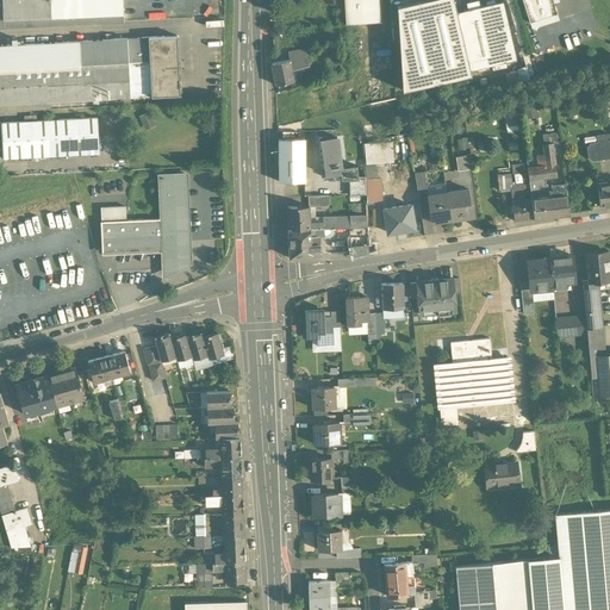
[(0,0),(0,27),(124,23),(122,0),(0,0)]
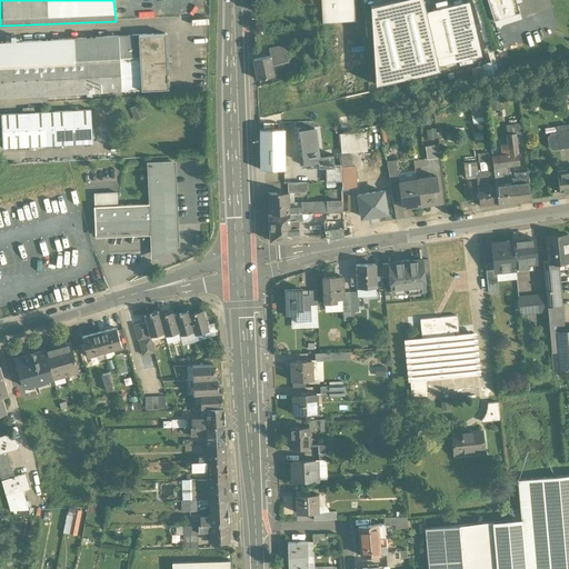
[(320,0),(322,22),(356,20),(353,0),(320,0)]
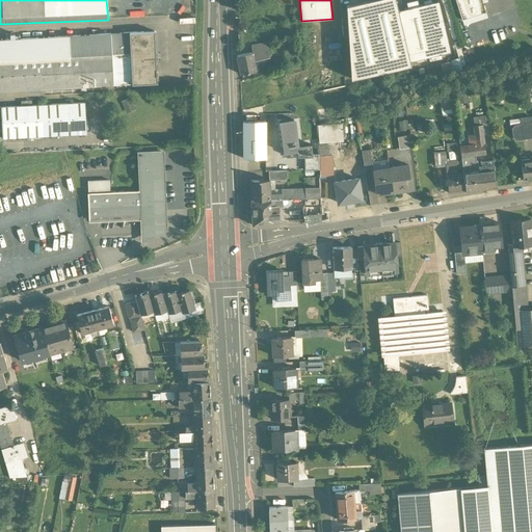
[(409,62),(396,10),(394,0),(371,0),(344,6),(350,80),(409,67),(409,62)]
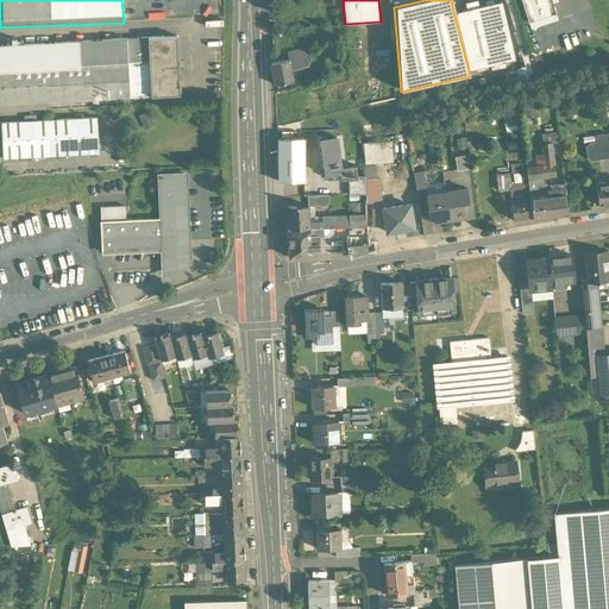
[(500,0),(453,12),(469,71),(514,61),(500,0)]
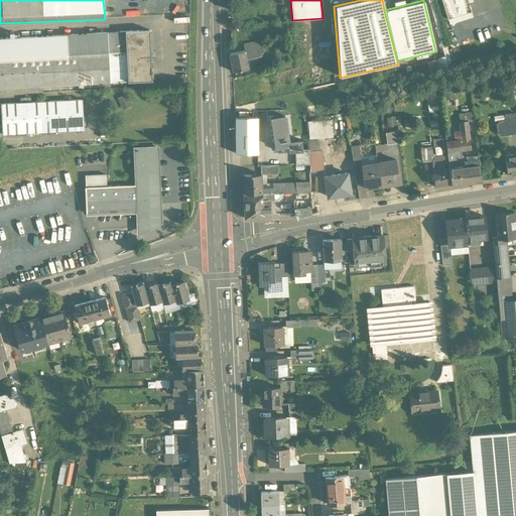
[(468,0),(441,0),(448,19),(472,11),(468,0)]
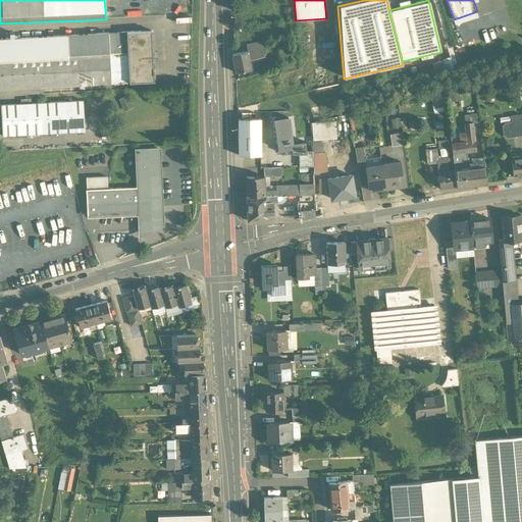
[(297,21),(290,22),(291,48),(298,47),(297,21)]
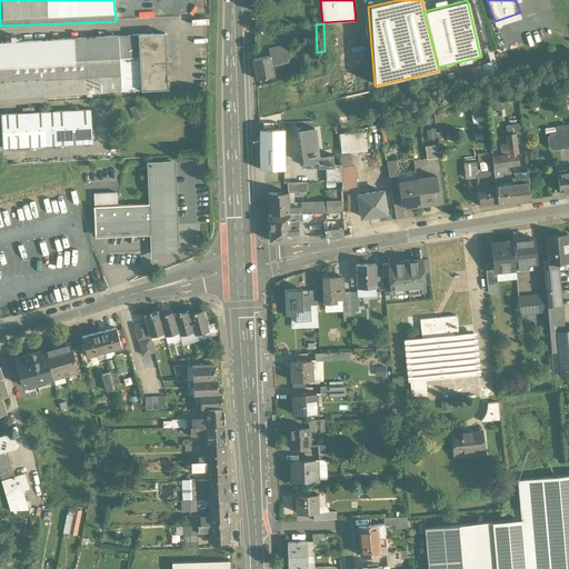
[(165,33),(139,35),(140,58),(119,59),(121,92),(168,90),(168,82),(168,75),(167,75),(165,33)]
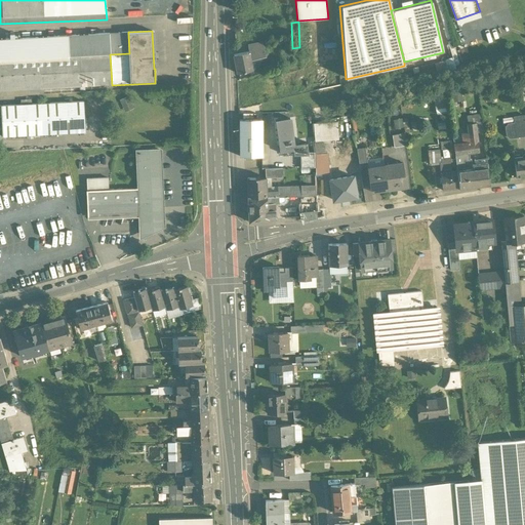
[(128,32),(0,38),(0,59),(38,57),(110,54),(129,53),(128,32)]
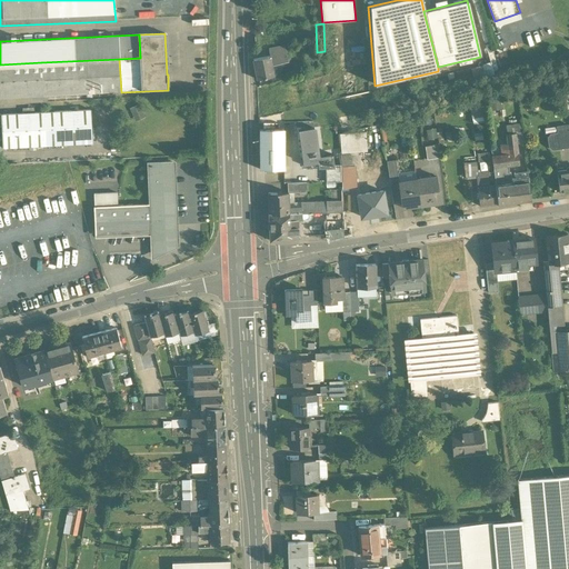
[(281,53),(286,52),(290,51),(289,45),(280,47),(281,53)]
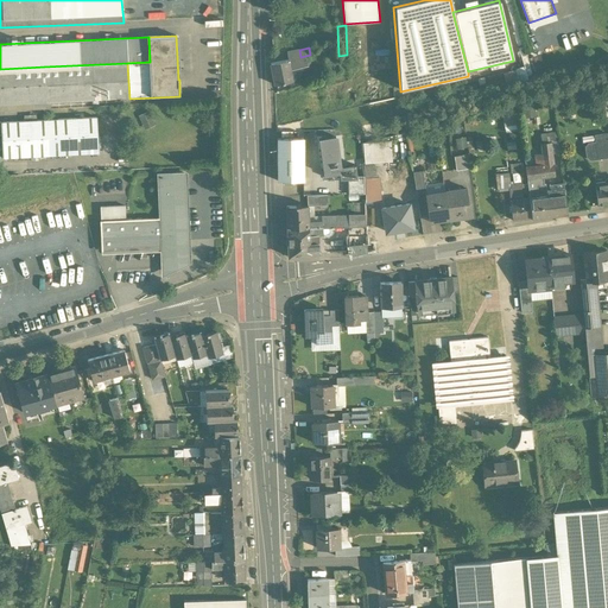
[(299,50),(287,52),(289,59),(301,57),(299,50)]
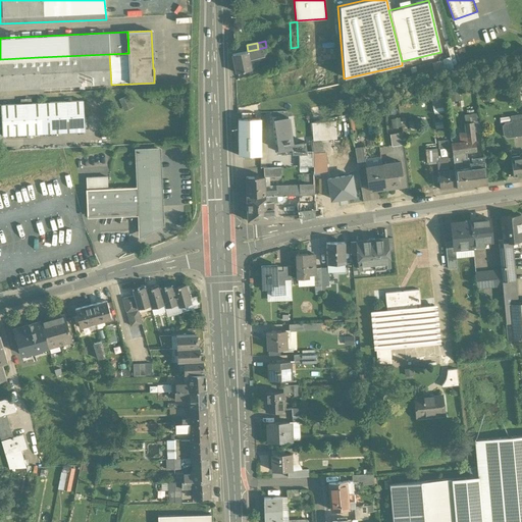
[(248,51),(231,55),(236,73),(248,70),(246,61),(264,57),(264,54),(262,48),(258,49),(248,51)]
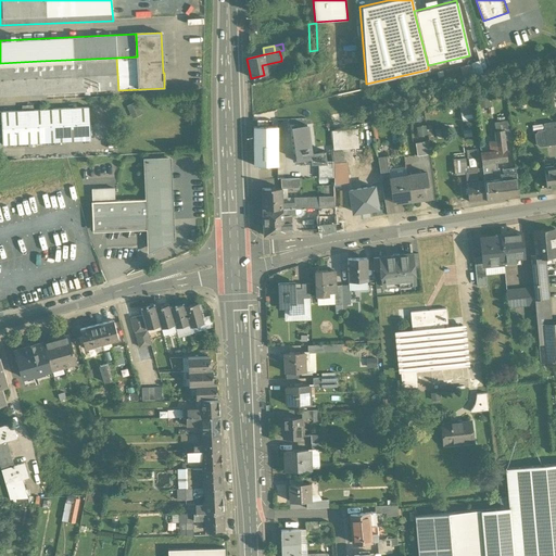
[(116,58),(40,61),(42,93),(118,90),(116,58)]
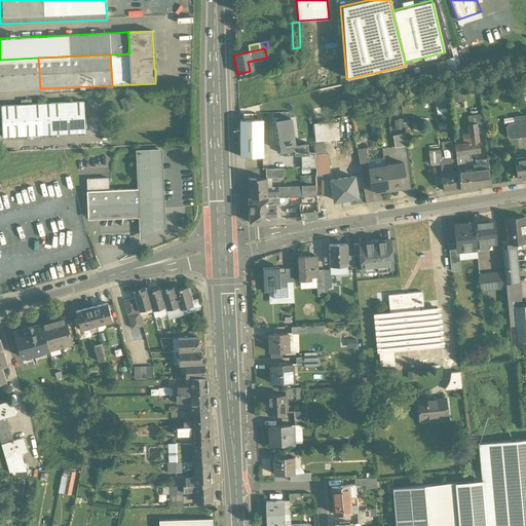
[(38,58),(0,60),(0,90),(40,88),(38,58)]
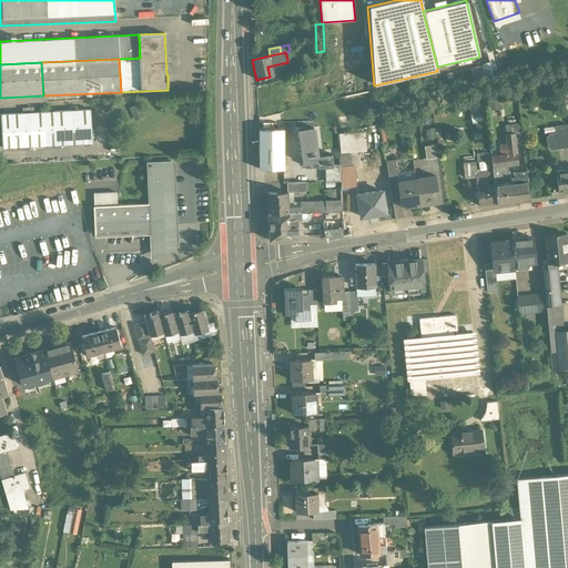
[(492,113),(509,111),(507,98),(489,100),(492,113)]
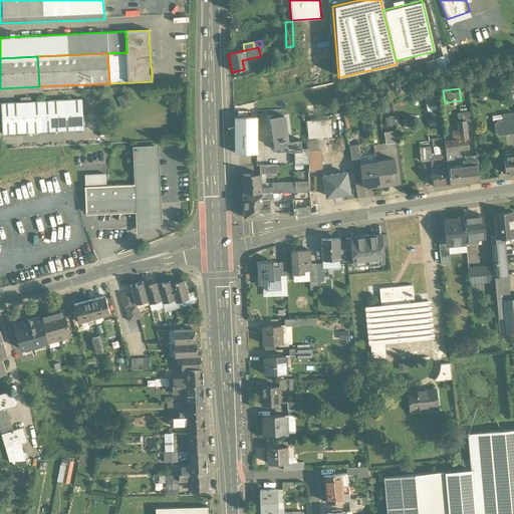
[(133,105),(126,94),(118,98),(124,109),(133,105)]
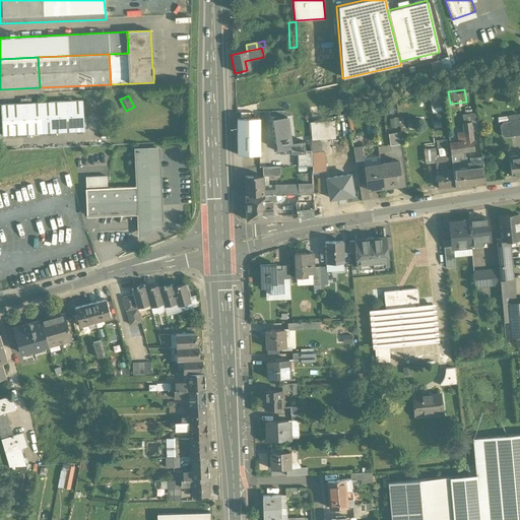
[(440,98),(430,99),(432,114),(442,113),(440,98)]
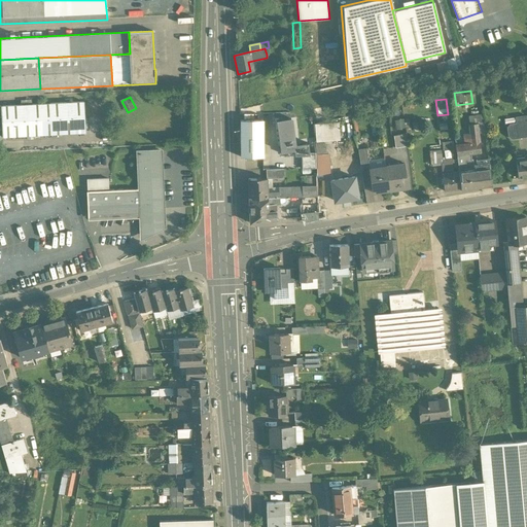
[(1,106),(1,117),(2,137),(85,133),(83,102),(1,106)]
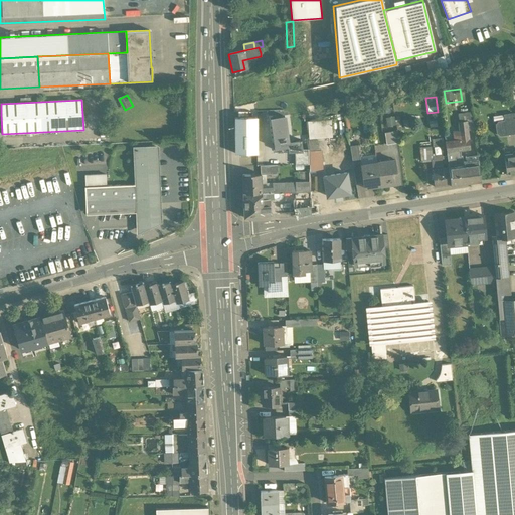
[(514,114),(503,115),(504,121),(498,122),(495,125),(496,134),(500,136),(514,134),(514,119),(514,114)]
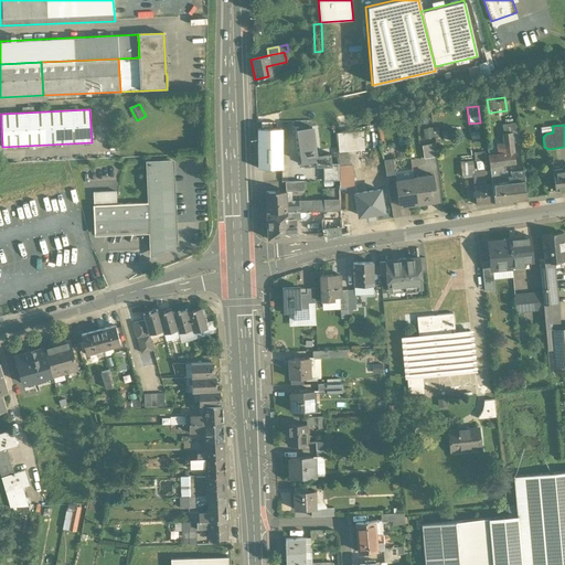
[(311,127),(296,129),(300,166),(316,163),(316,168),(322,167),(331,167),(331,164),(330,153),(316,156),(311,127)]
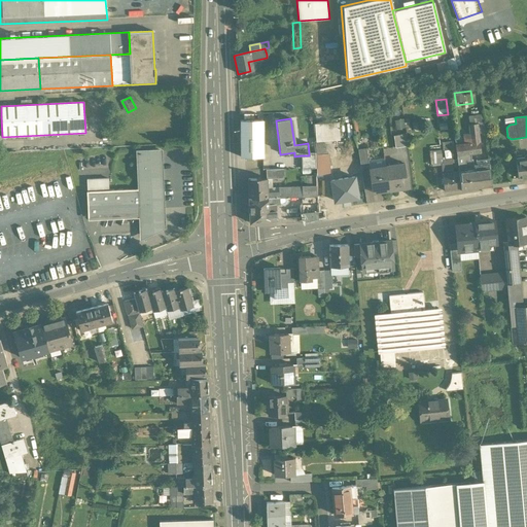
[(240,157),(264,157),(262,120),(240,120),(240,157)]
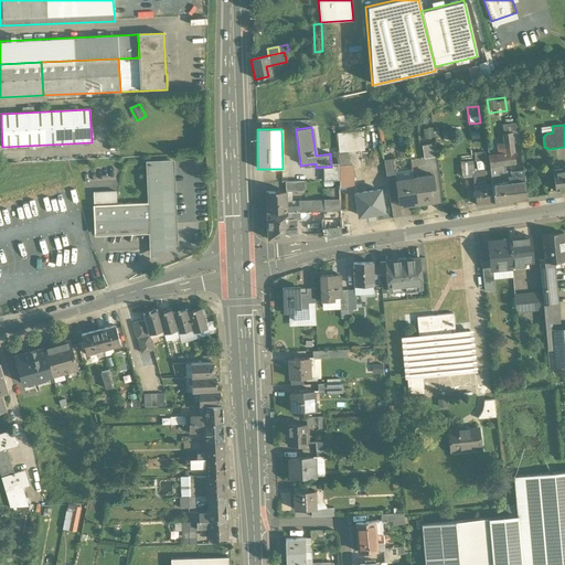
[(337,132),(338,152),(349,151),(364,150),(363,131),(337,132)]
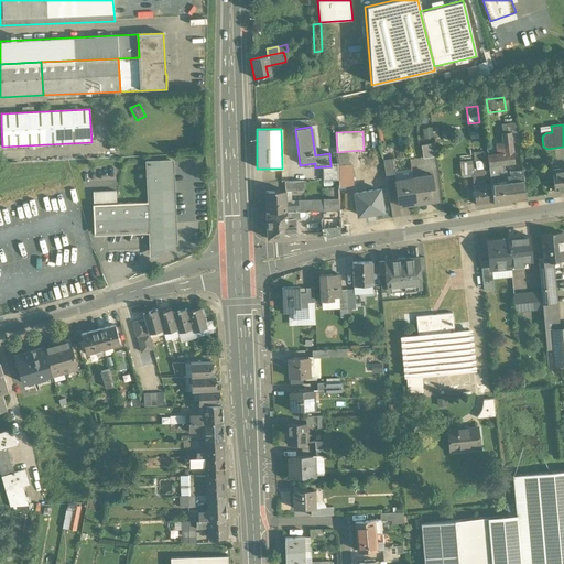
[(489,164),(489,166),(516,163),(513,147),(511,132),(502,133),(503,143),(497,143),(497,149),(487,150),(489,164)]
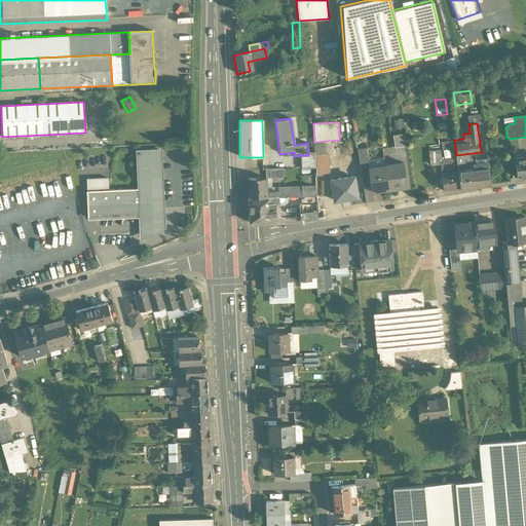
[(405,134),(392,136),(395,148),(407,146),(405,134)]
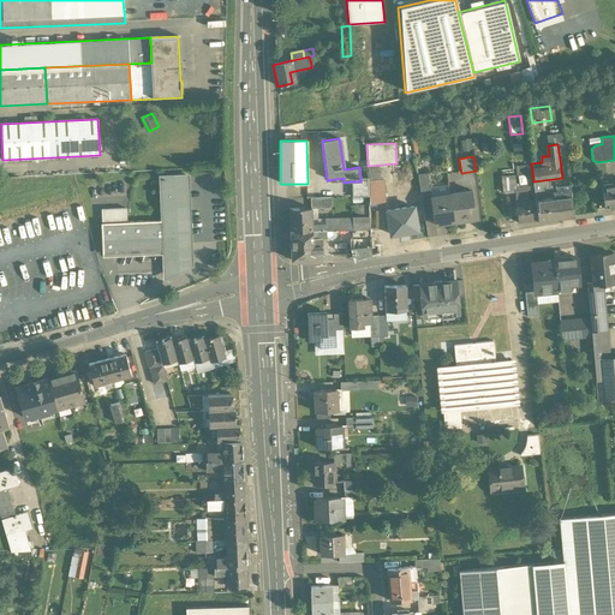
[(527,180),(533,179),(531,163),(531,159),(514,161),(517,177),(503,178),(506,192),(514,192),(517,203),(536,201),(535,190),(535,186),(529,187),(527,180)]
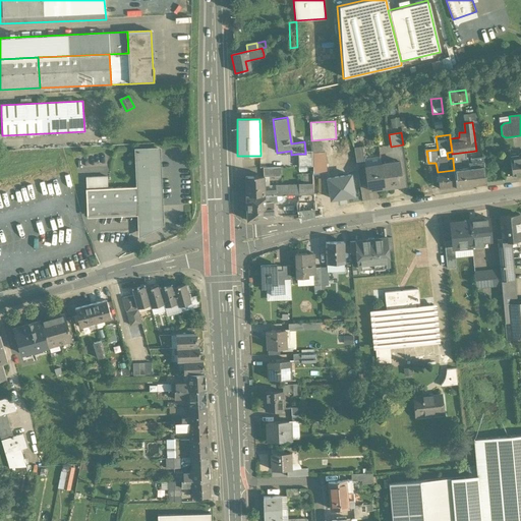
[(311,151),(311,153),(323,152),(322,139),(311,140),(311,151)]
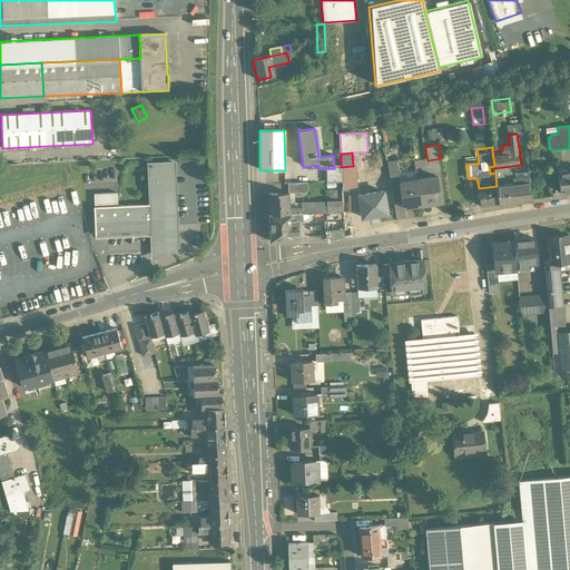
[(396,160),(387,163),(390,180),(399,179),(396,160)]
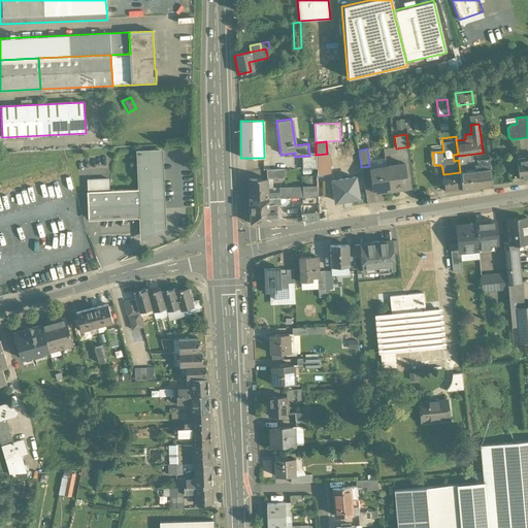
[(161,152),(138,153),(140,190),(141,216),(141,231),(152,231),(152,227),(164,227),(161,152)]
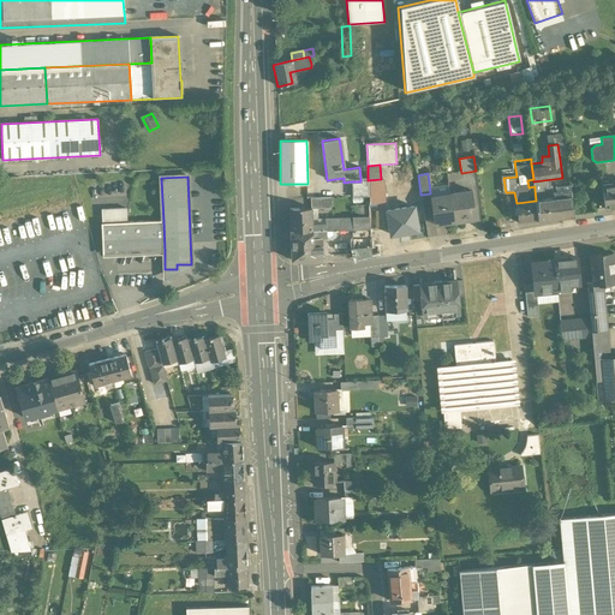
[(352,198),(369,197),(368,180),(368,178),(360,179),(360,181),(351,181),(352,198)]
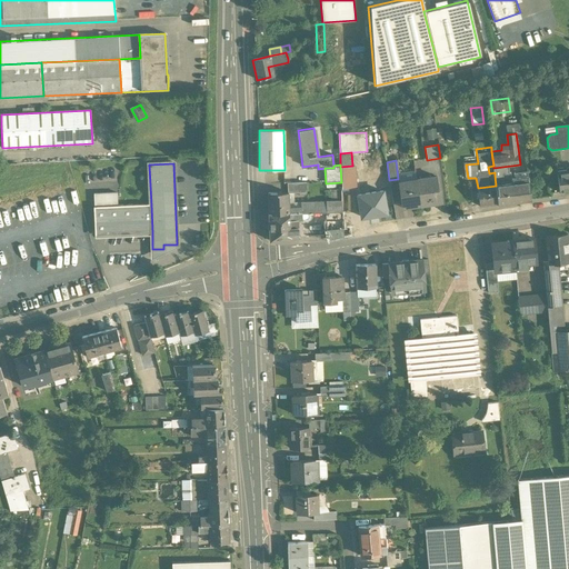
[(356,166),(352,166),(340,167),(341,182),(342,189),(351,189),(357,189),(356,166)]
